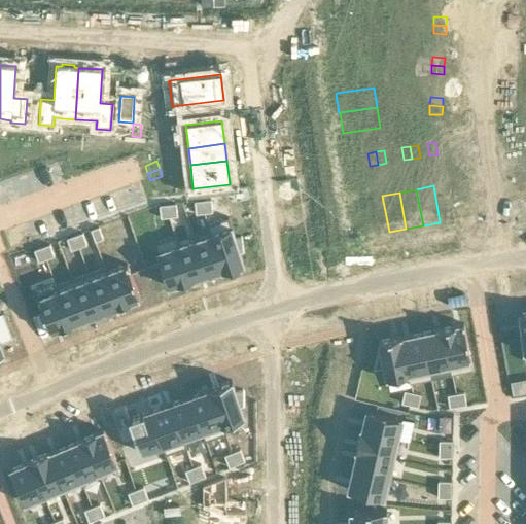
[(210,202),(202,203),(204,215),(212,214),(210,202)]
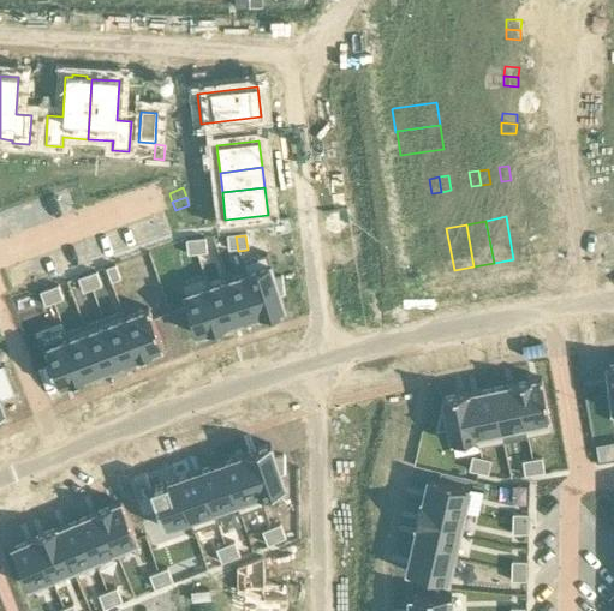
[(236,237),(226,238),(227,252),(238,251),(236,237)]
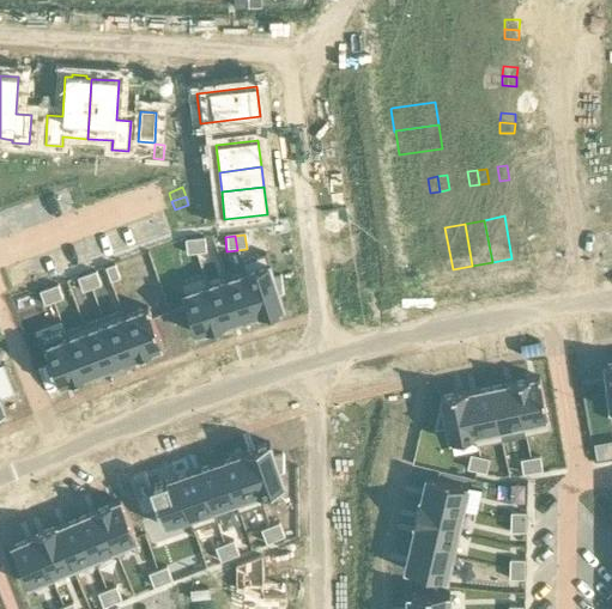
[(204,239),(194,241),(195,255),(206,254),(204,239)]
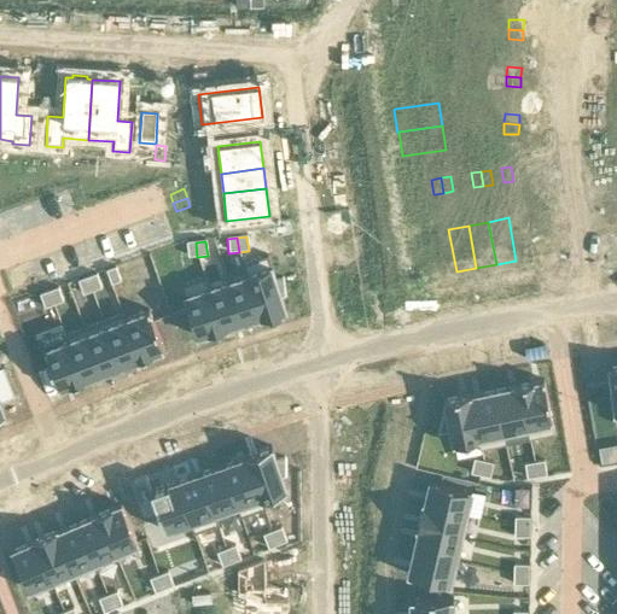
[(196,243),(186,244),(187,258),(197,257),(196,243)]
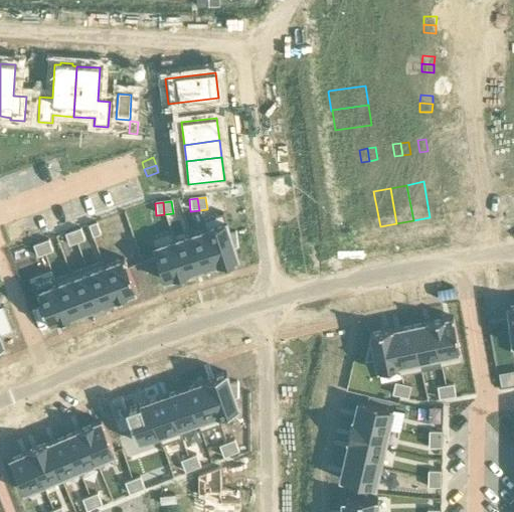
[(222,214),(202,221),(217,267),(237,260),(233,248),(236,247),(235,233),(229,235),(222,214)]
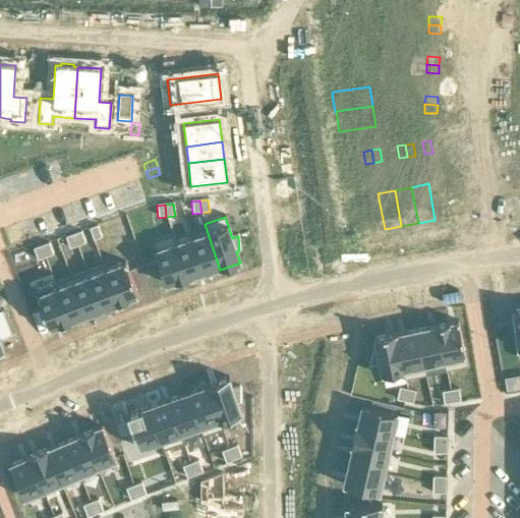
[(207,234),(191,239),(204,274),(219,269),(219,270),(220,270),(205,224),(204,224),(207,234)]
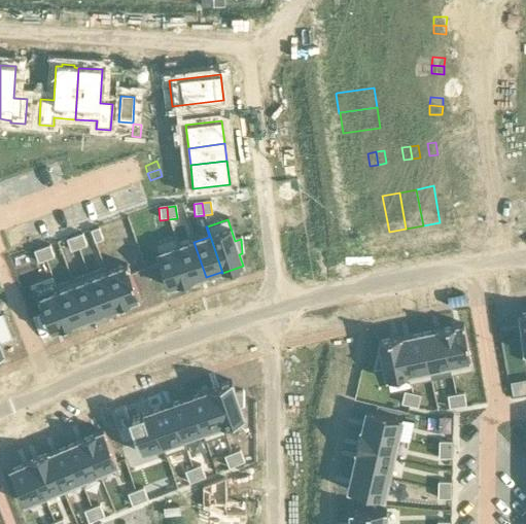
[(98,229),(91,232),(95,244),(102,241),(98,229)]
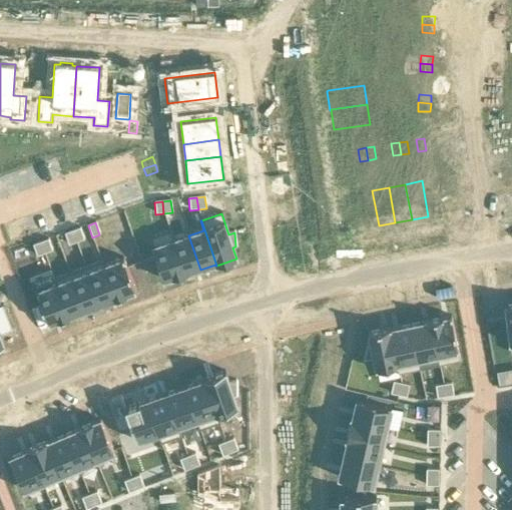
[(79,228),(72,231),(76,242),(84,240),(79,228)]
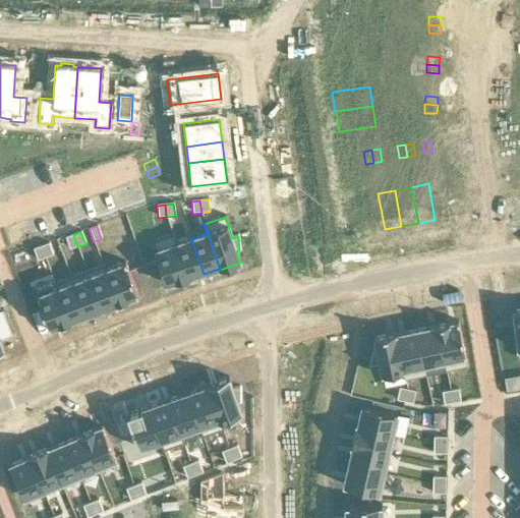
[(73,235),(65,238),(69,249),(77,246),(73,235)]
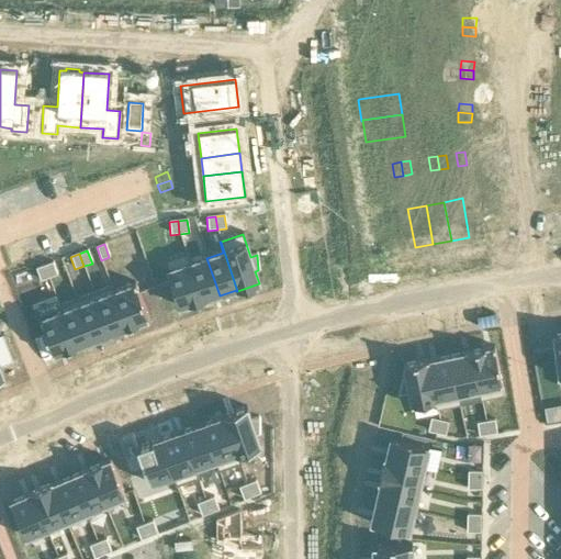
[(186,254),(164,261),(179,309),(202,301),(186,254)]
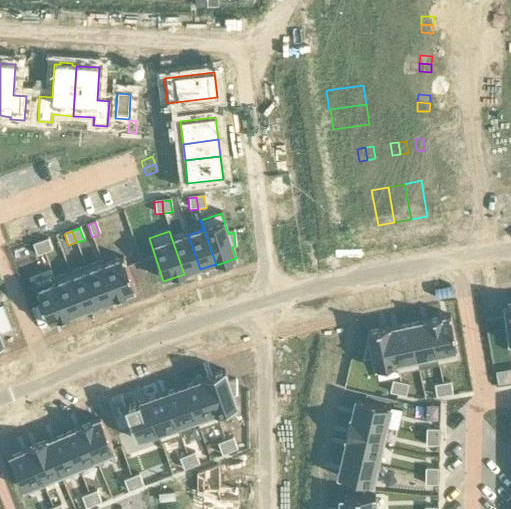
[(170,231),(169,231),(184,274),(200,269),(188,235),(173,240),(170,231)]
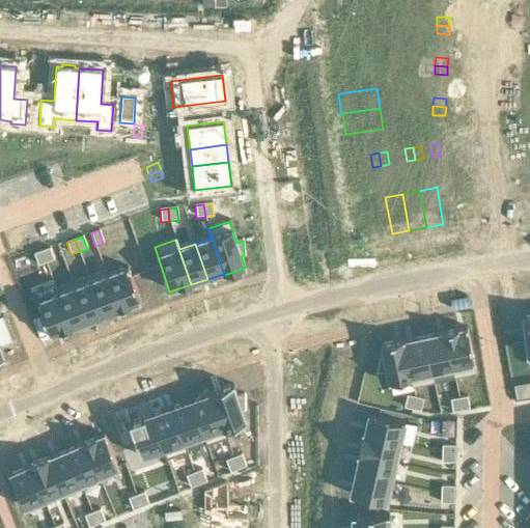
[(50,248),(42,251),(46,264),(54,260),(50,248)]
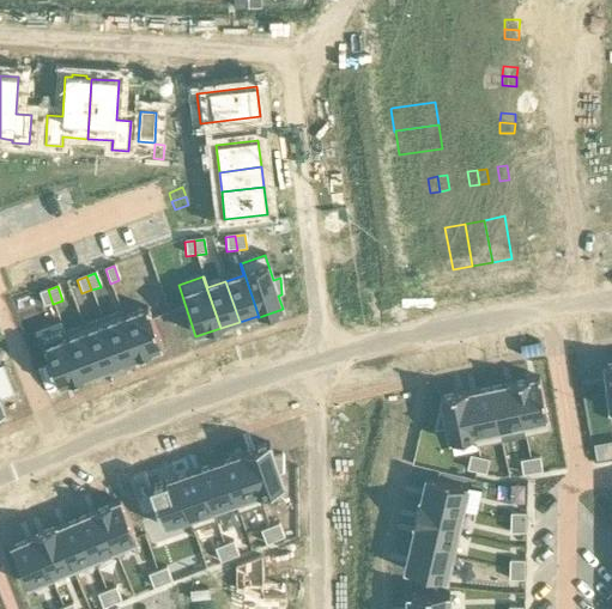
[(48,290),(38,293),(44,306),(53,304),(48,290)]
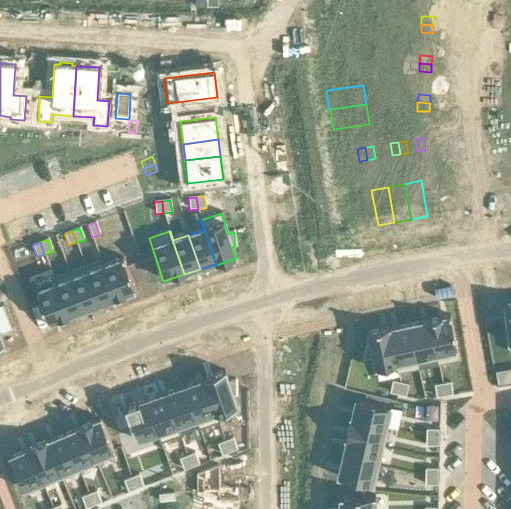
[(102,261),(101,261),(115,299),(136,292),(123,258),(104,266),(102,261)]
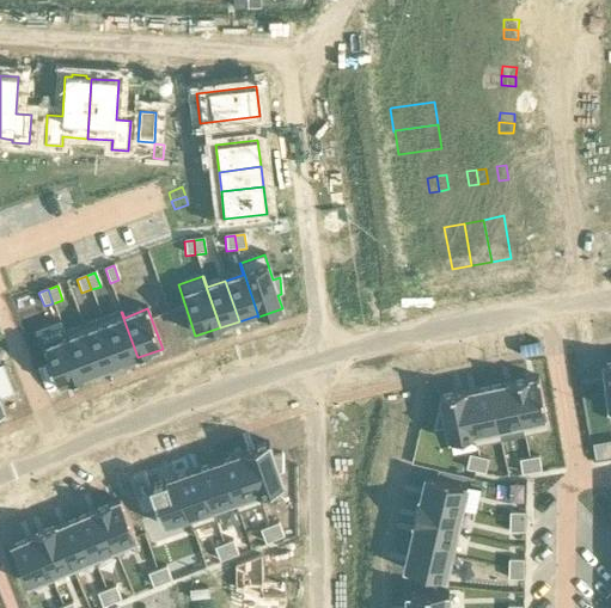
[(121,312),(102,319),(120,364),(138,357),(121,312)]
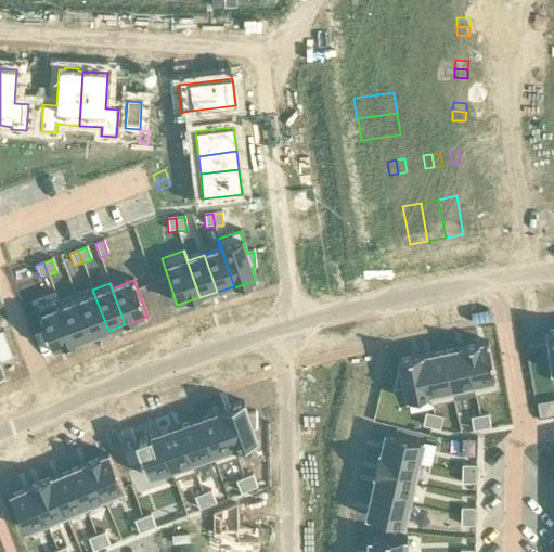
[(92,290),(76,296),(91,337),(108,331),(92,290)]
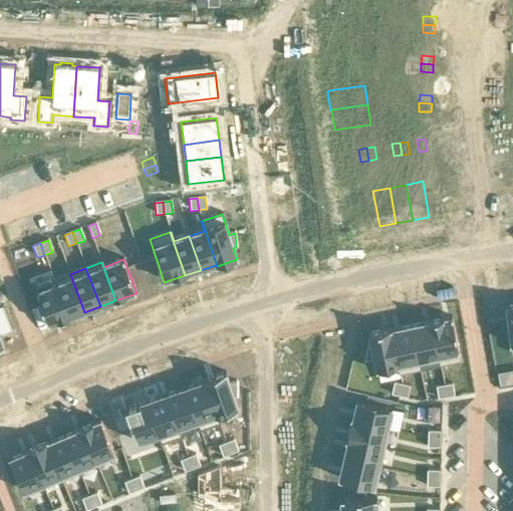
[(70,274),(54,280),(68,318),(84,312),(70,274)]
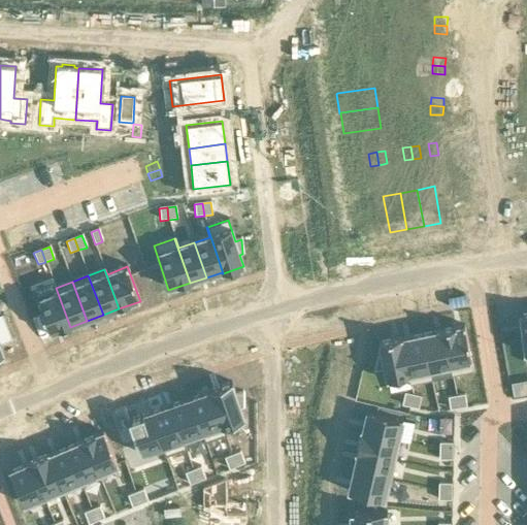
[(57,293),(37,301),(50,335),(70,327),(56,288),(55,289),(57,293)]
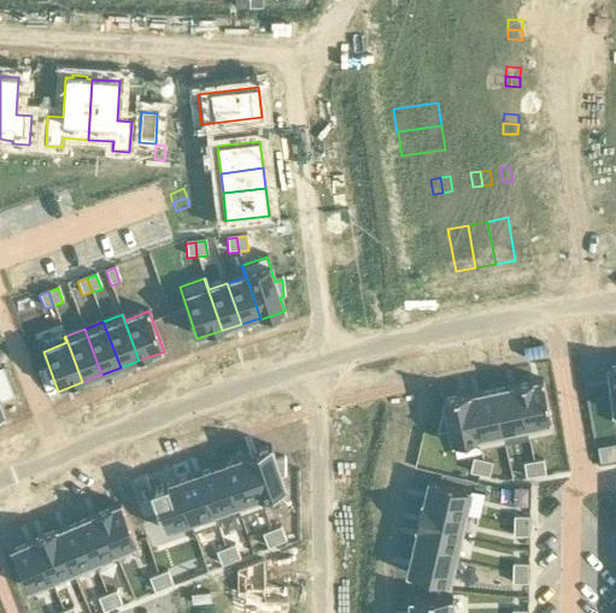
[(543,381),(517,387),(528,440),(553,435),(543,381)]
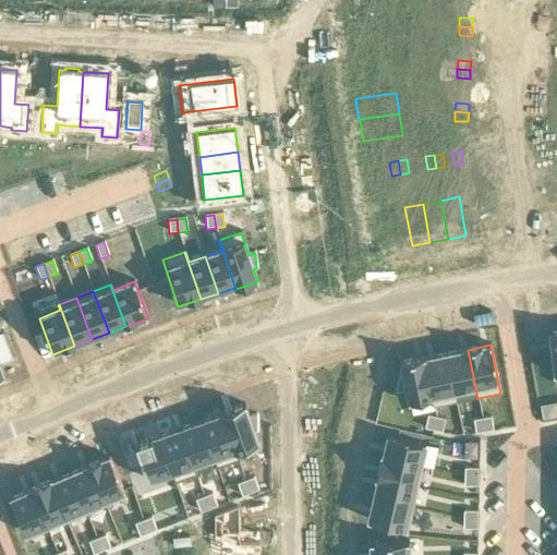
[(468,350),(446,354),(456,402),(457,402),(455,393),(474,388),(476,398),(477,398),(468,350)]
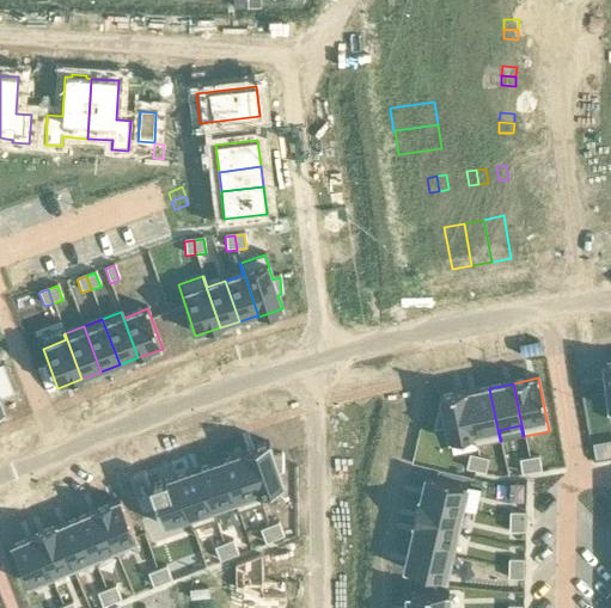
[(465,392),(476,447),(500,442),(500,441),(489,388),(466,393),(465,392)]
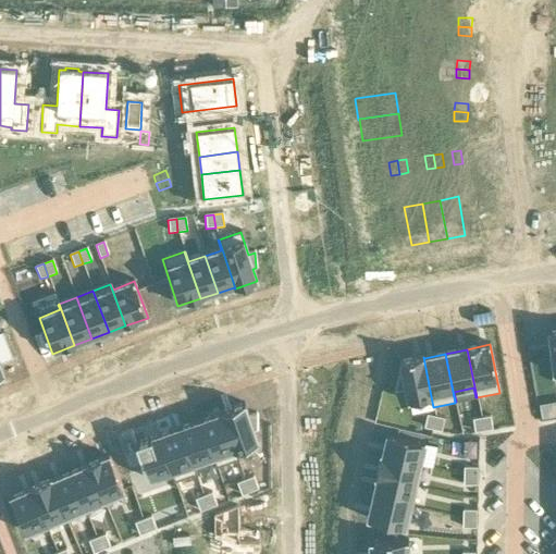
[(398,376),(395,392),(405,390),(407,403),(430,398),(432,407),(433,407),(423,357),(422,357),(399,362),(402,376),(398,376)]
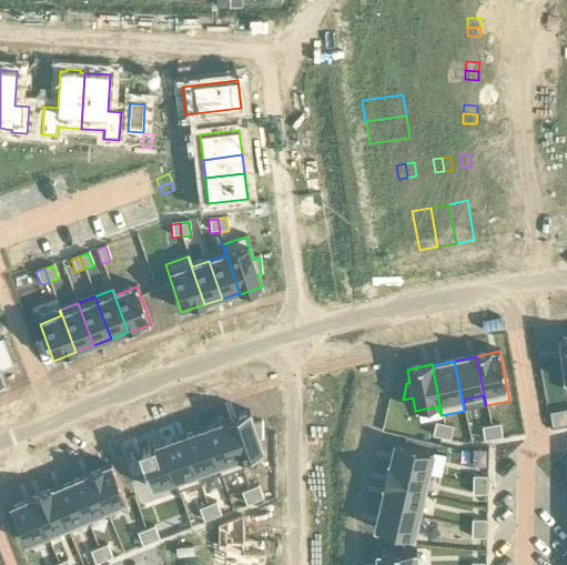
[(249,413),(225,421),(243,470),(241,461),(263,453),(259,440),(262,439),(261,423),(253,425),(249,413)]
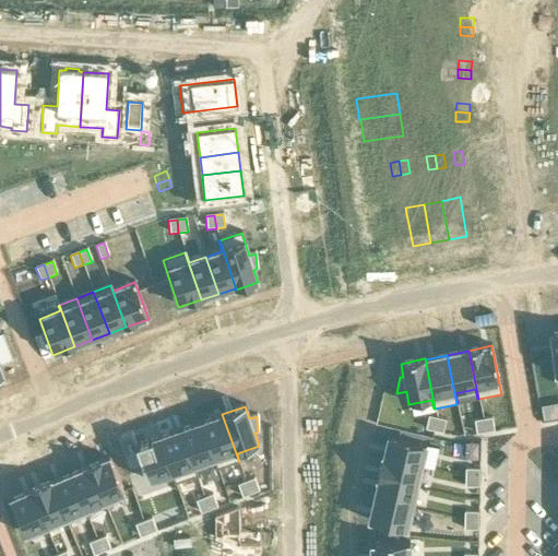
[(221,416),(201,423),(217,470),(239,462),(222,414),(221,414),(221,416)]
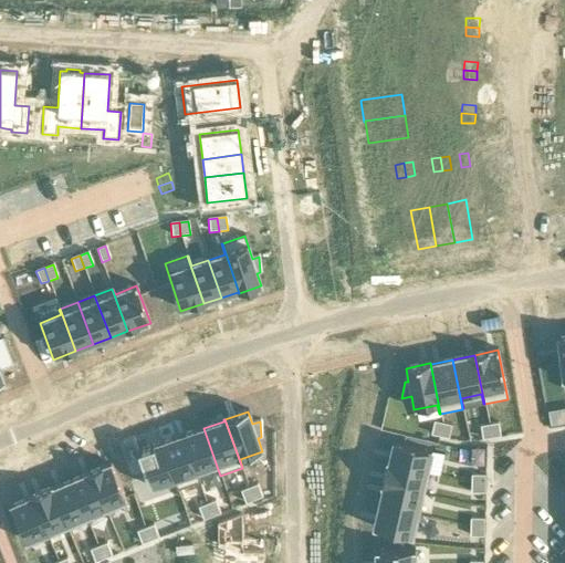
[(433,421),(430,435),(439,437),(442,424),(433,421)]
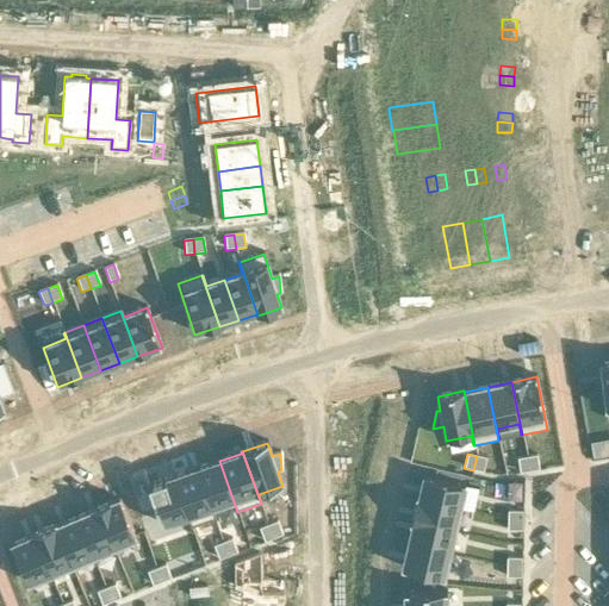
[(477,456),(473,470),(483,473),(486,458),(477,456)]
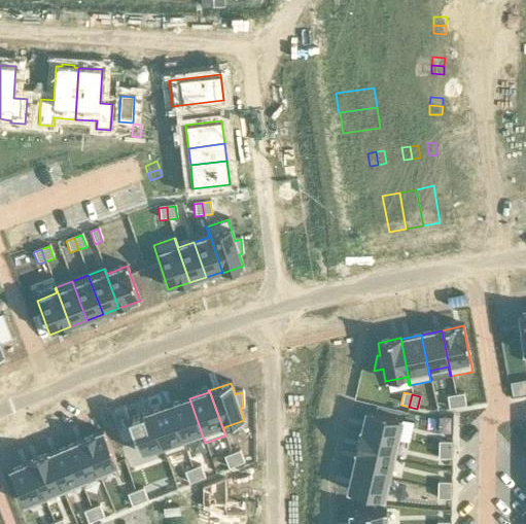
[(463,394),(455,395),(457,408),(465,407),(463,394)]
